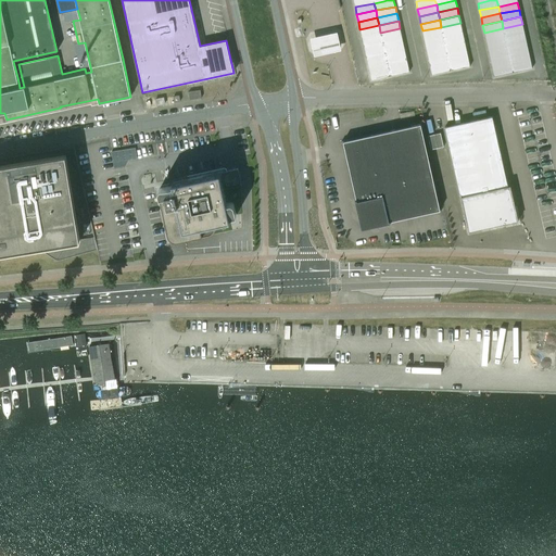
[(460,23),(441,27),(443,34),(462,30),(460,23)]
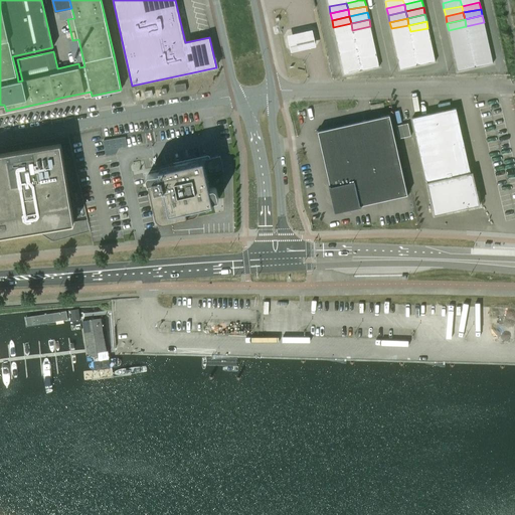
[(468,33),(485,29),(484,22),(466,26),(468,33)]
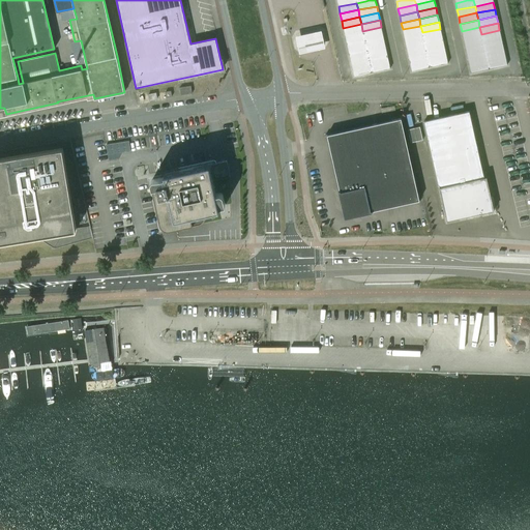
[(361,24),(343,28),(345,35),(362,31),(361,24)]
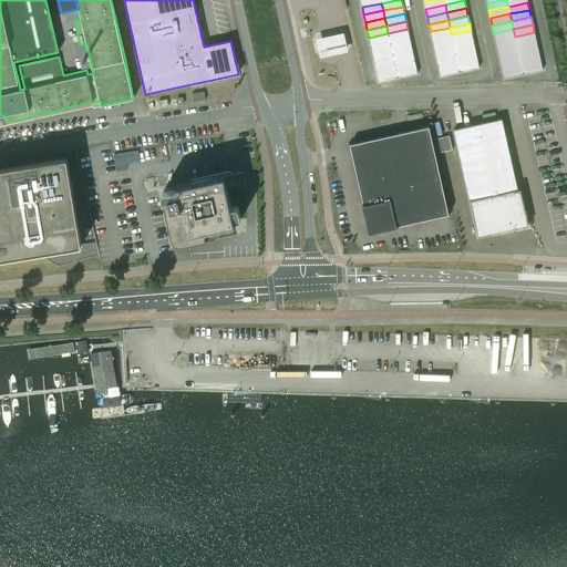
[(450,28),(431,31),(432,39),(452,34),(450,28)]
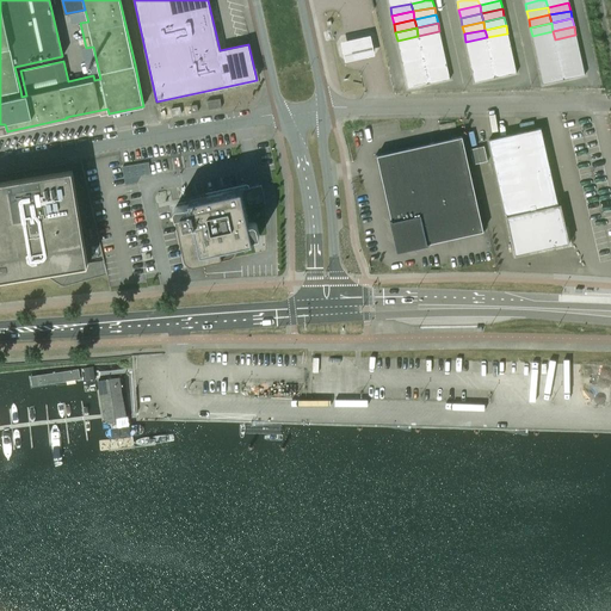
[(439,31),(418,36),(420,44),(442,39),(439,31)]
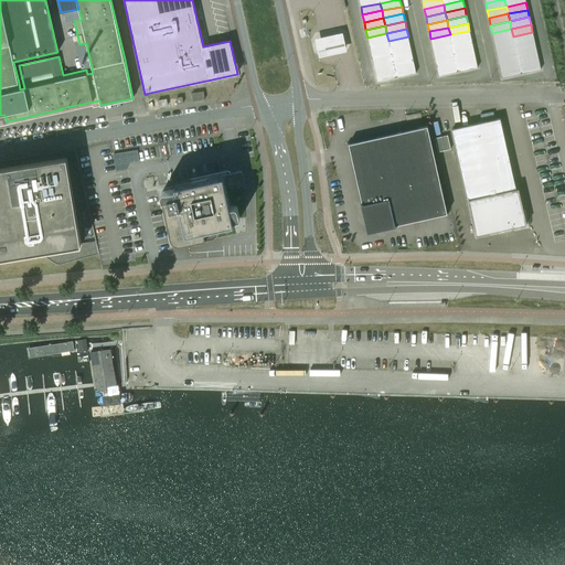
[(511,29),(492,33),(493,41),(513,36),(511,29)]
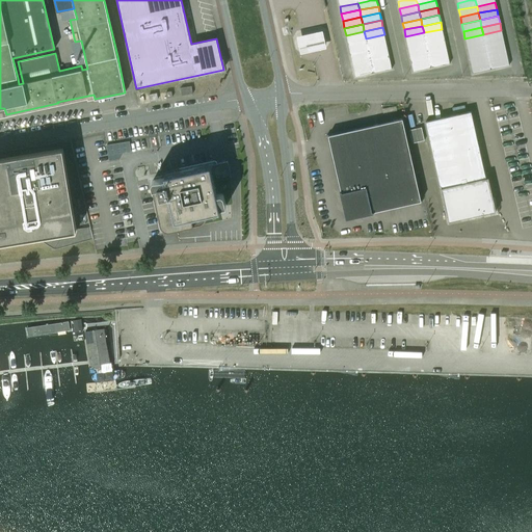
[(442,29),(424,32),(425,40),(444,35),(442,29)]
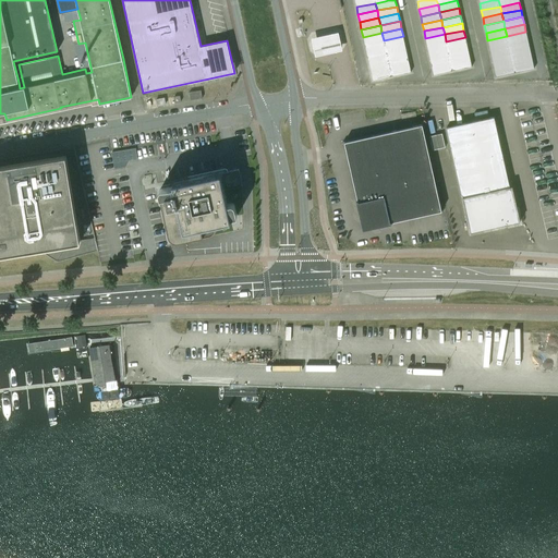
[(341,50),(337,32),(311,37),(315,56),(341,50)]
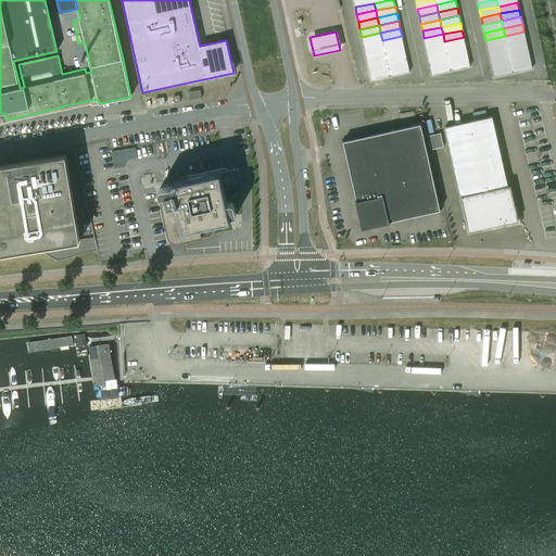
[(506,43),(526,39),(523,32),(505,36),(506,43)]
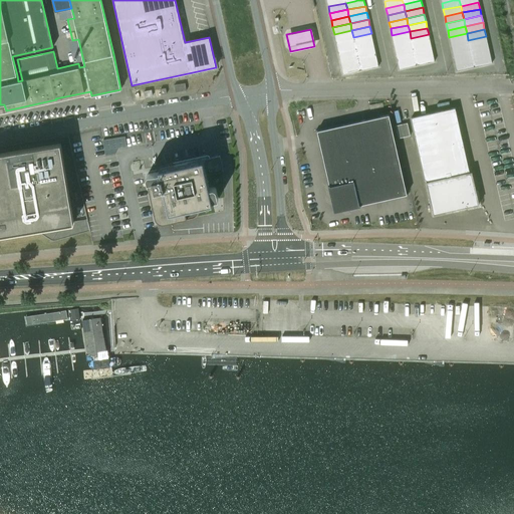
[(351,30),(334,34),(335,40),(353,37),(351,30)]
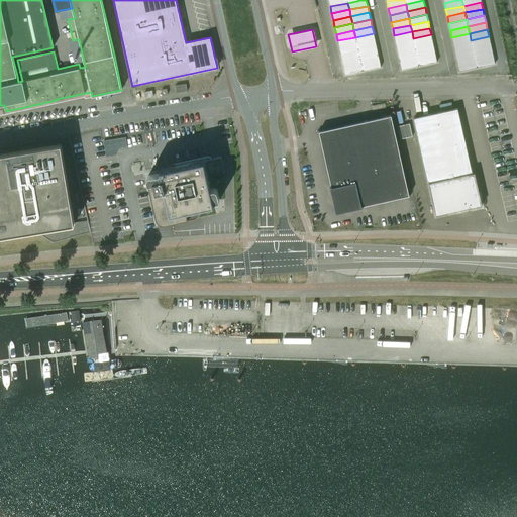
[(412,31),(394,35),(396,42),(413,38),(412,31)]
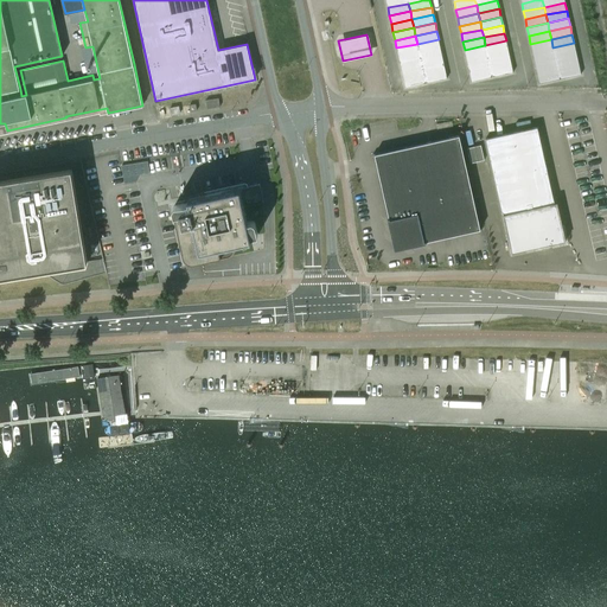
[(439,39),(417,44),(419,51),(440,46),(439,39)]
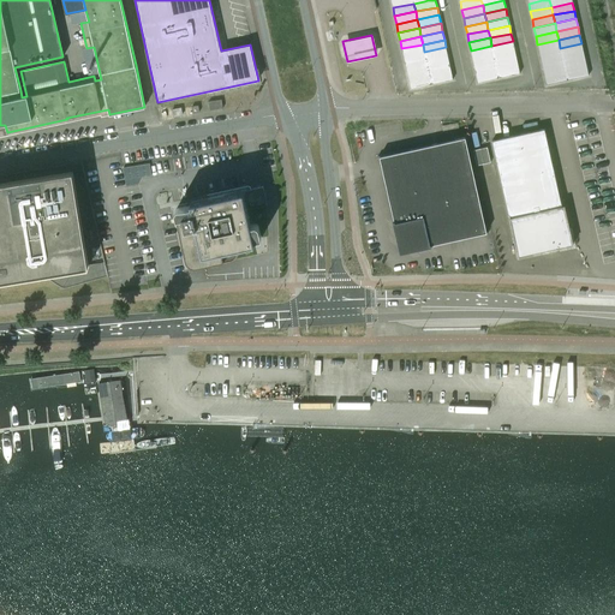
[(560,48),(559,40),(537,45),(539,53),(560,48)]
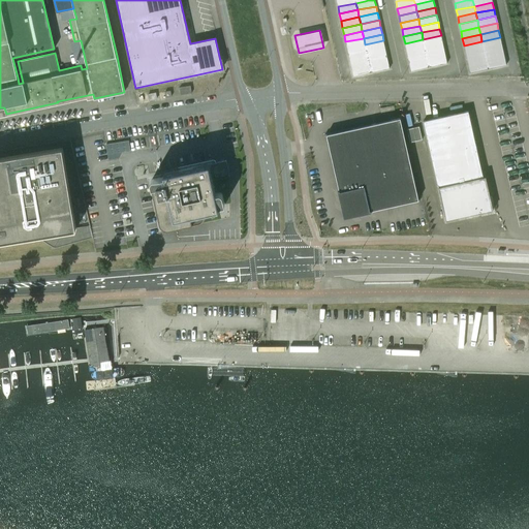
[(441,35),(423,39),(425,47),(442,42),(441,35)]
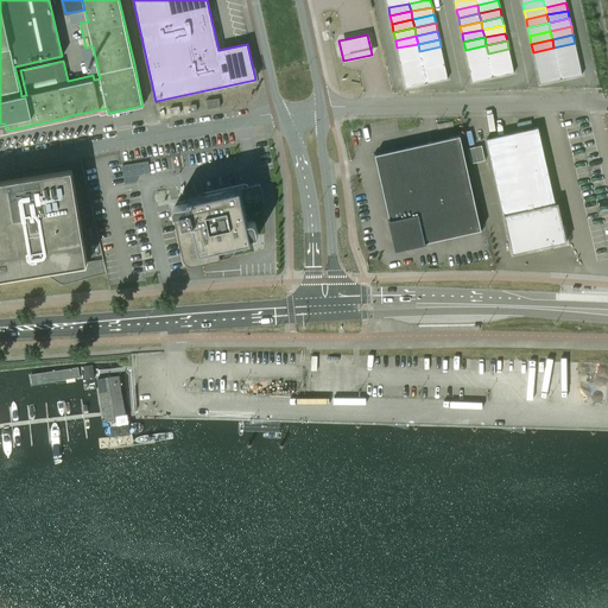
[(556,56),(576,51),(575,43),(553,48),(556,56)]
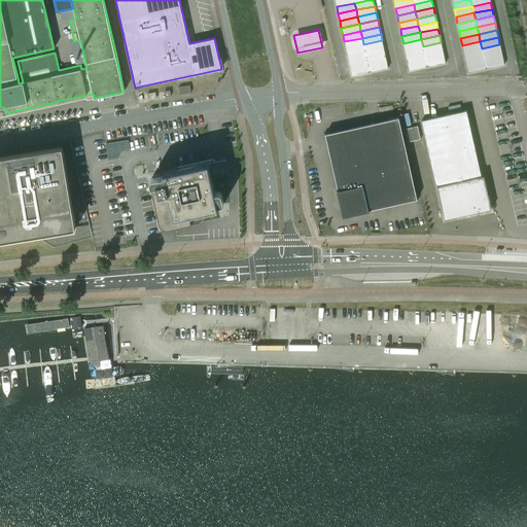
[(362,38),(344,41),(346,48),(363,44),(362,38)]
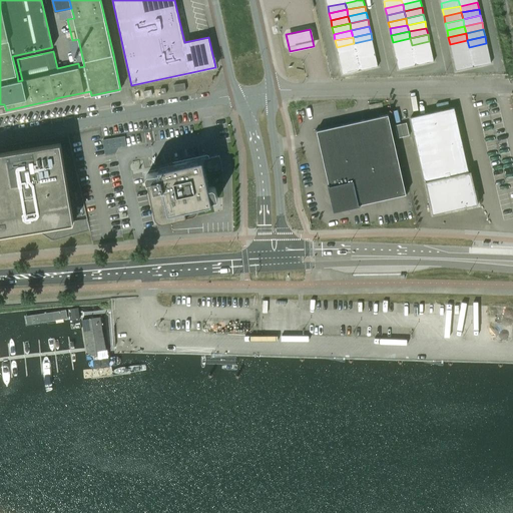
[(410,38),(393,42),(394,49),(412,45),(410,38)]
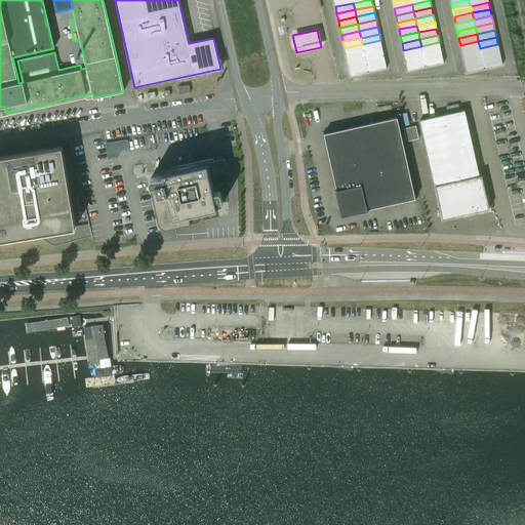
[(380,40),(362,44),(364,51),(382,47),(380,40)]
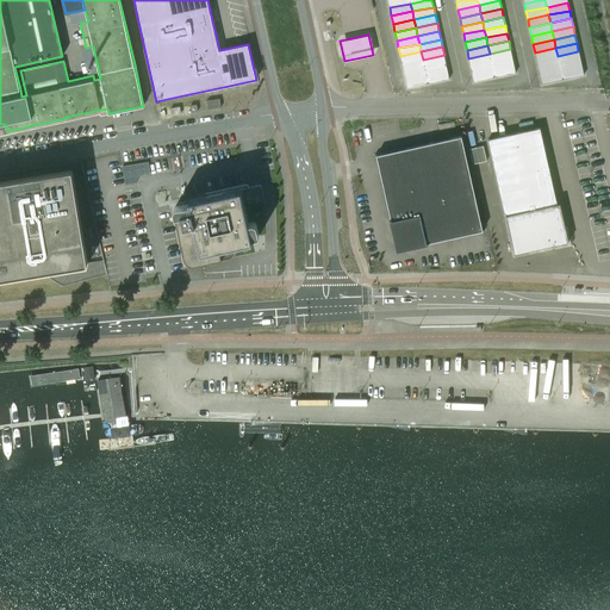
[(555,48),(535,53),(536,60),(558,56),(555,48)]
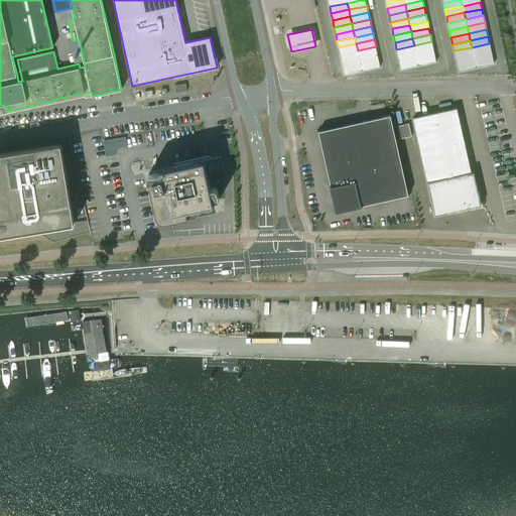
[(431,41),(414,45),(415,52),(433,48),(431,41)]
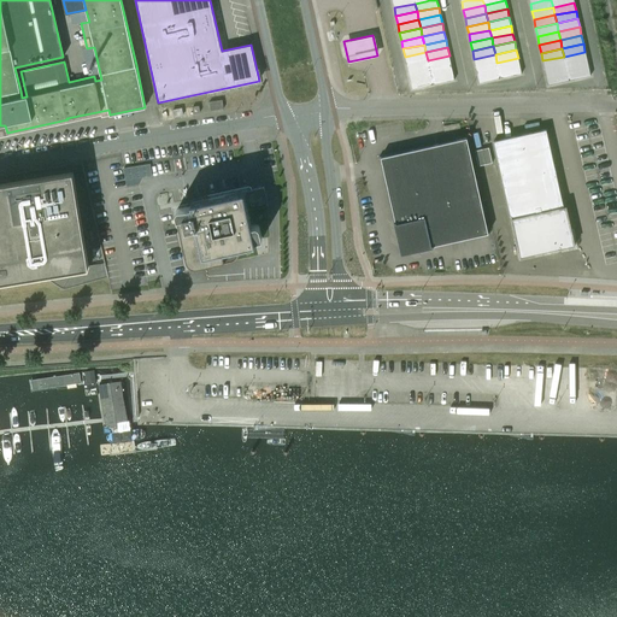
[(425,52),(405,57),(406,65),(428,60),(425,52)]
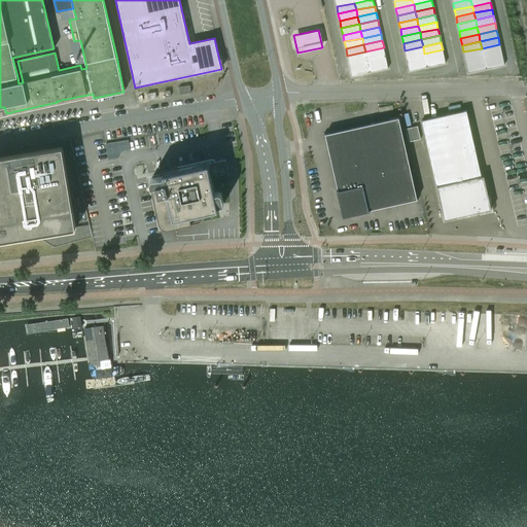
[(483,55),(501,51),(499,44),(482,48),(483,55)]
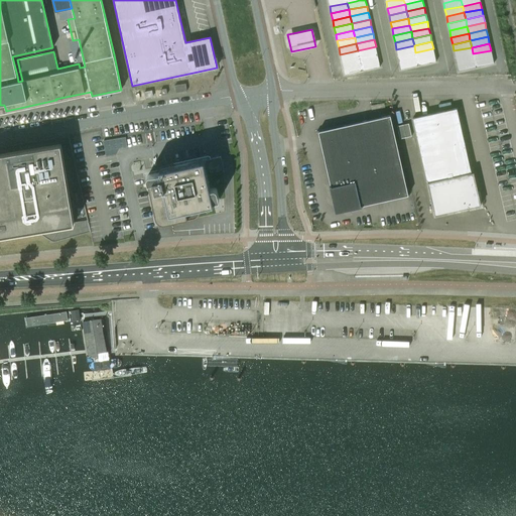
[(414,45),(396,49),(398,56),(415,52),(414,45)]
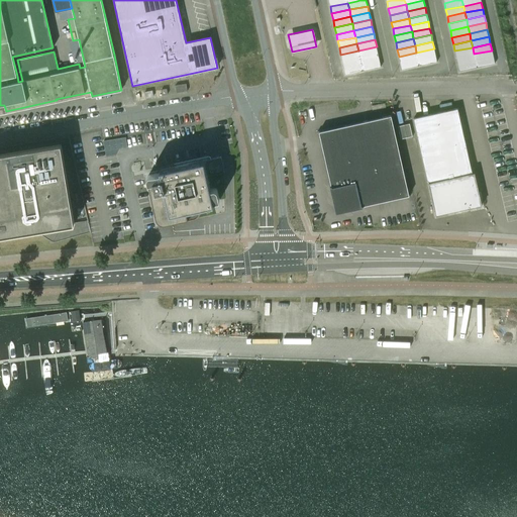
[(377,46),(358,50),(359,58),(378,54),(377,46)]
